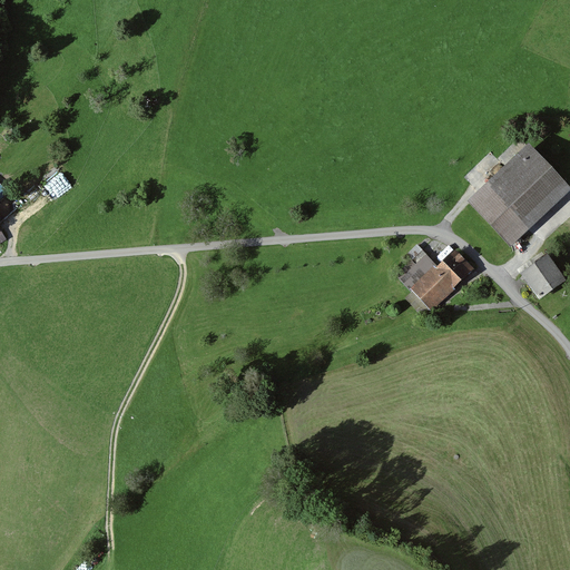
[(562,189),(523,153),(470,206),(509,244),(562,189)]
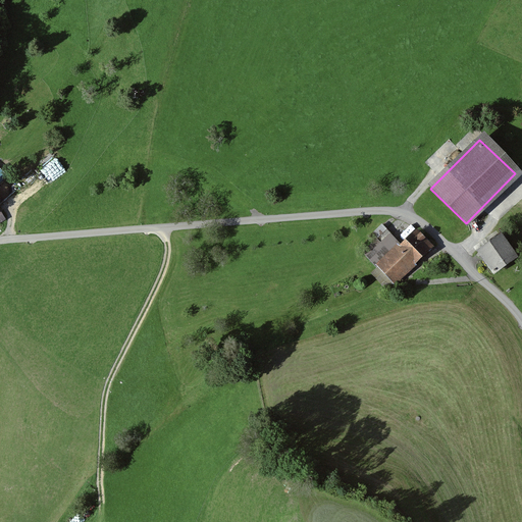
[(428,161),(441,176),(464,155),(450,141),(428,161)]
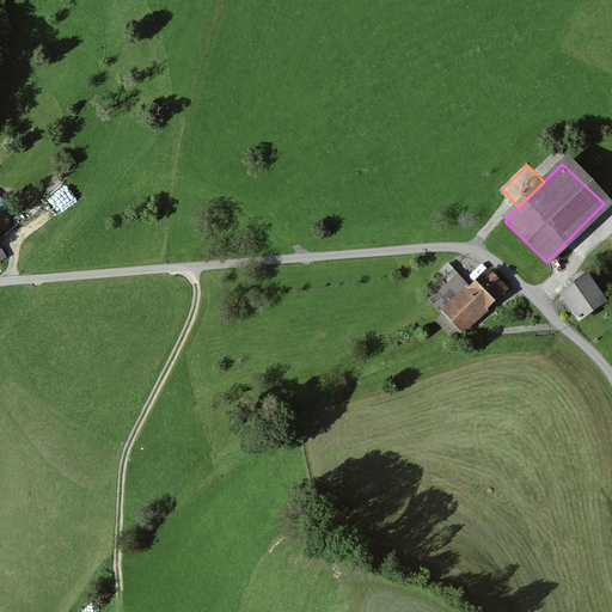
[(427,294),(445,312),(472,286),(448,262),(432,279),(438,285),(427,294)]
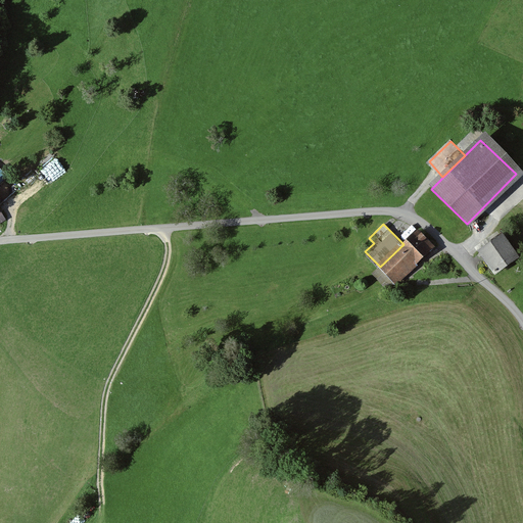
[(403,244),(380,267),(395,283),(430,251),(414,234),(403,244)]
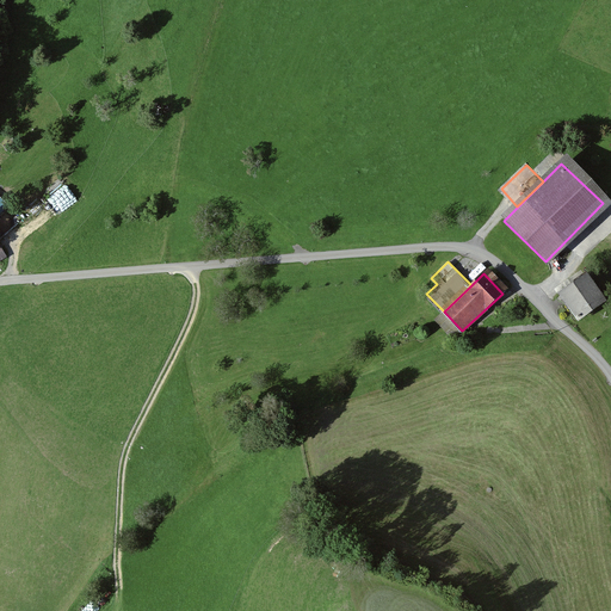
[(588,273),(560,294),(579,321),(608,302),(588,273)]
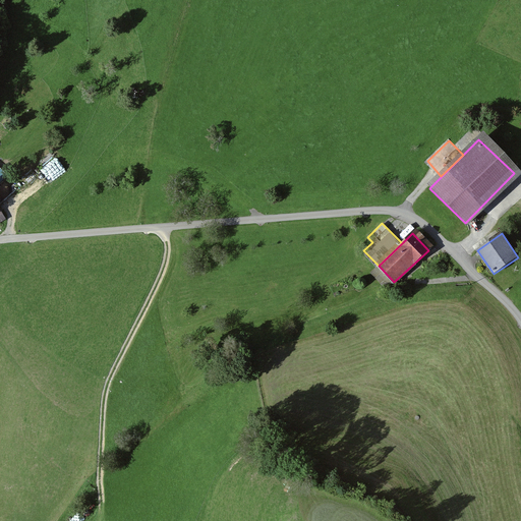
All buildings are outlined.
